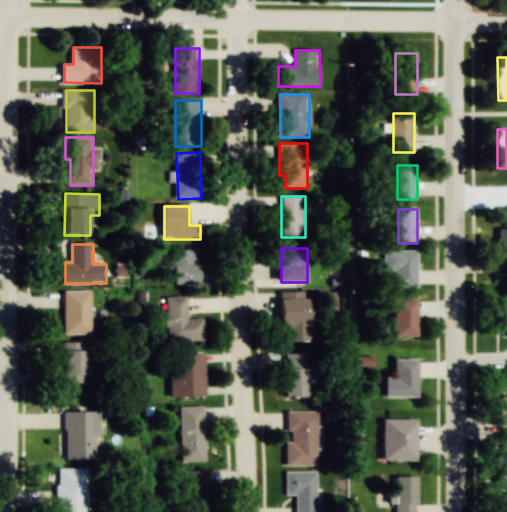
[(176,285),(200,285),(200,250),(176,250),(176,285)]
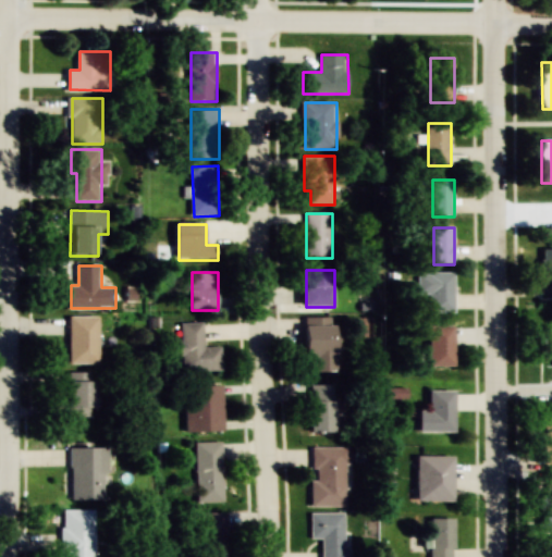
[(454,313),(454,273),(420,273),(420,297),(430,297),(430,313),(454,313)]
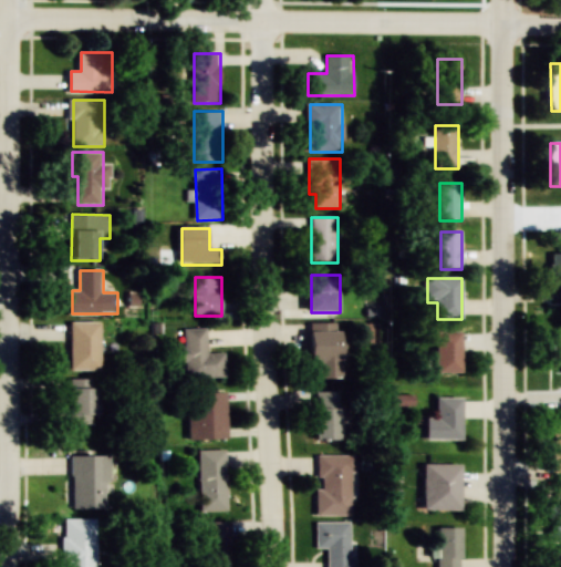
[(72,369),(102,369),(102,322),(72,322),(72,369)]
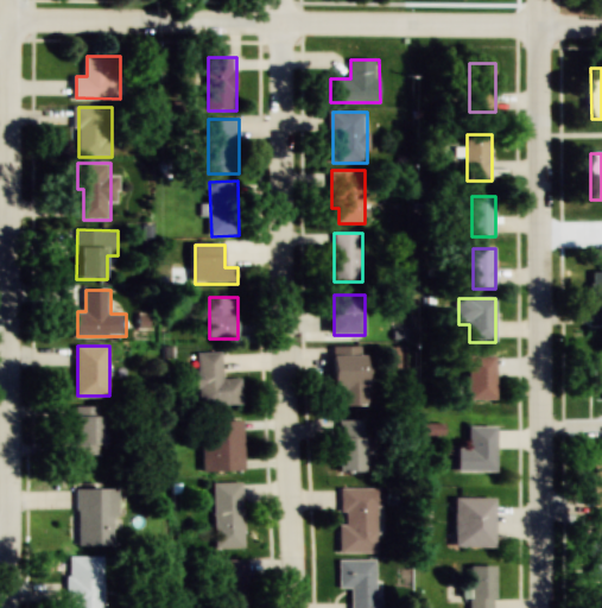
[(334,387),(342,387),(342,405),(368,405),(366,347),(333,347),(334,387)]
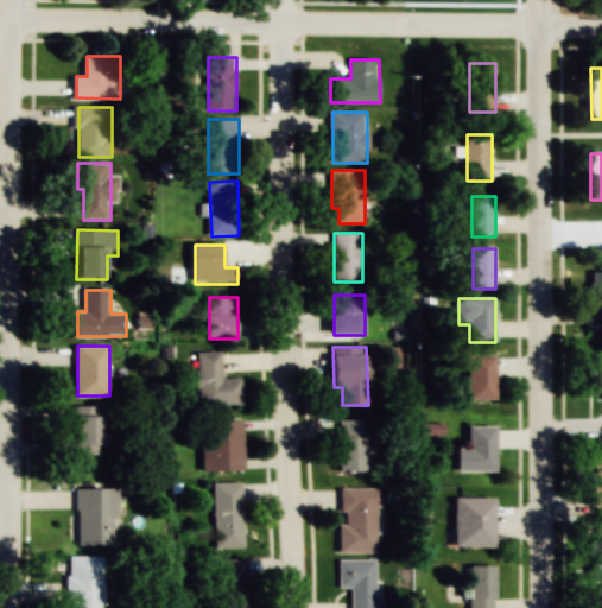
[(200,353),(200,372),(192,372),(192,390),(202,390),(202,404),(244,404),(244,379),(225,379),(225,353),(200,353)]
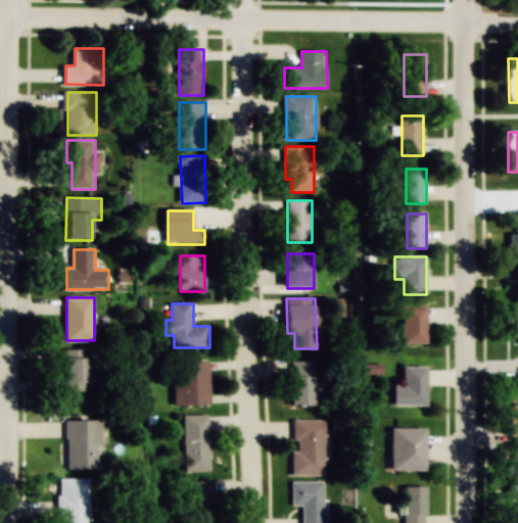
[(426,306),(404,306),(404,344),(426,344),(426,306)]
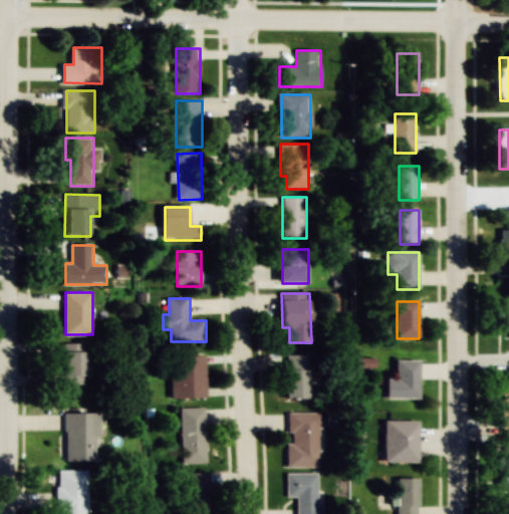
[(92,350),(86,350),(86,343),(64,343),(64,383),(92,383),(92,350)]
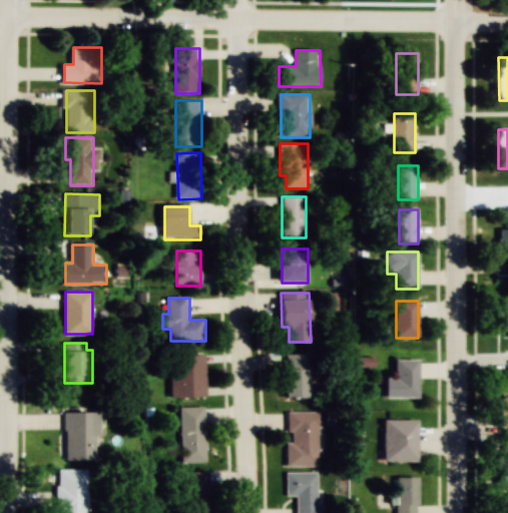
[(205,396),(205,354),(173,354),(173,396),(205,396)]
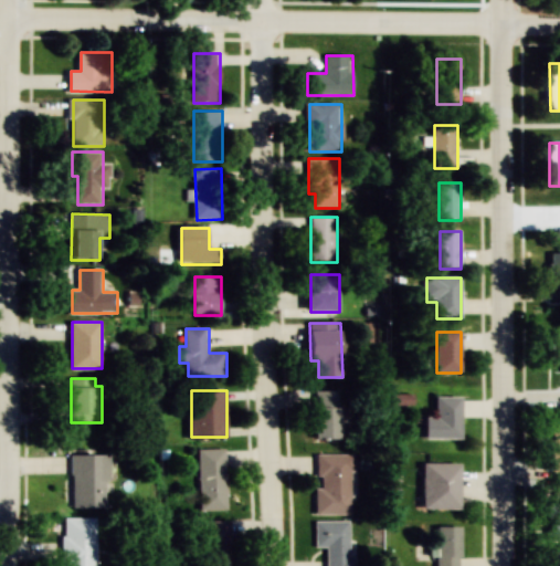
[(341,438),(341,390),(317,390),(317,438),(341,438)]
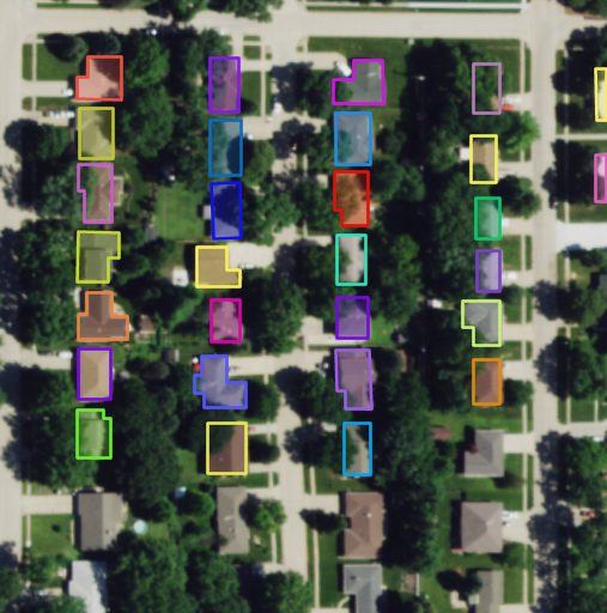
[(473,429),(473,451),(462,451),(462,473),(499,473),(499,429),(473,429)]
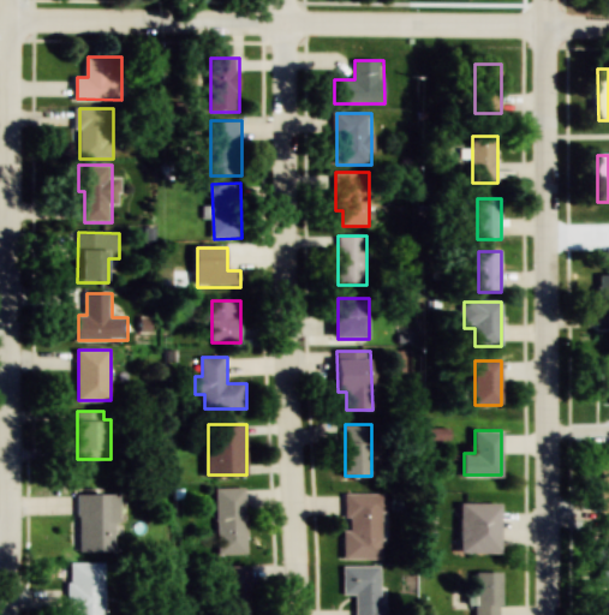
[(220,488),(221,554),(249,553),(248,488),(220,488)]
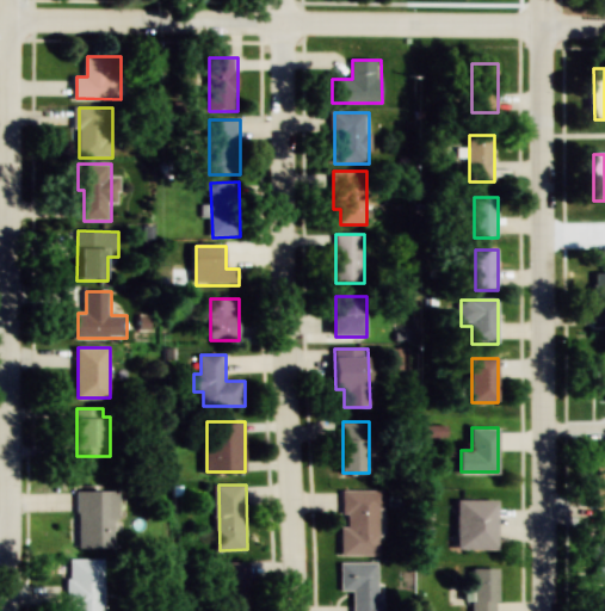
[(344,554),(383,555),(384,489),(345,489),(344,554)]
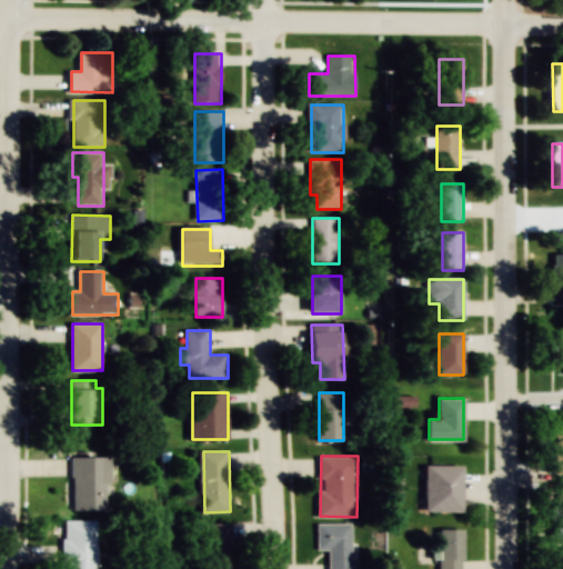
[(74,457),(74,509),(111,509),(111,457),(74,457)]
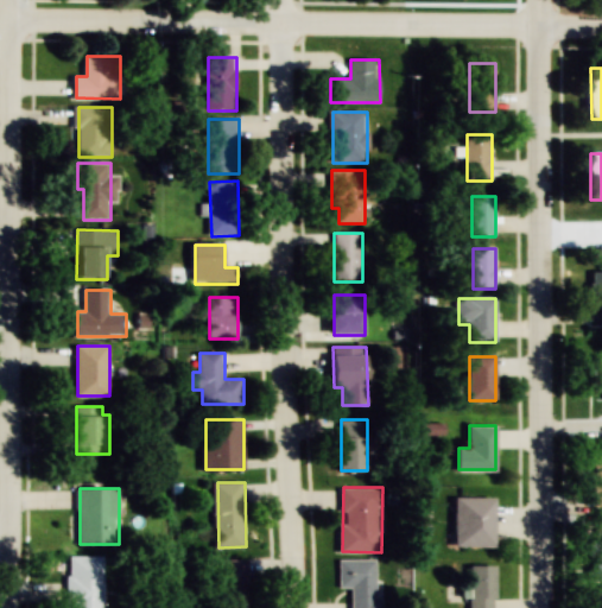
[(495,546),(495,496),(456,496),(456,546),(495,546)]
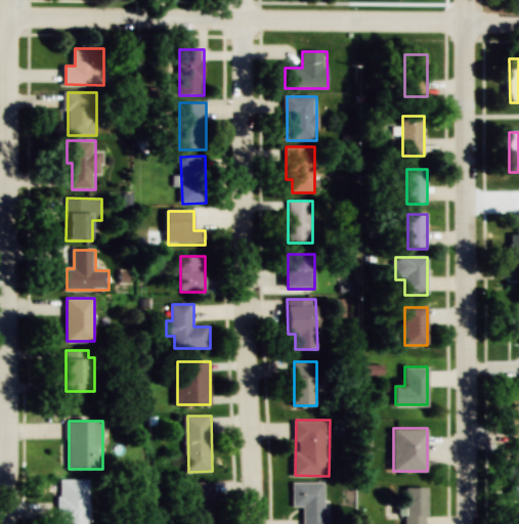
[(90,523),(91,479),(61,479),(60,523),(90,523)]
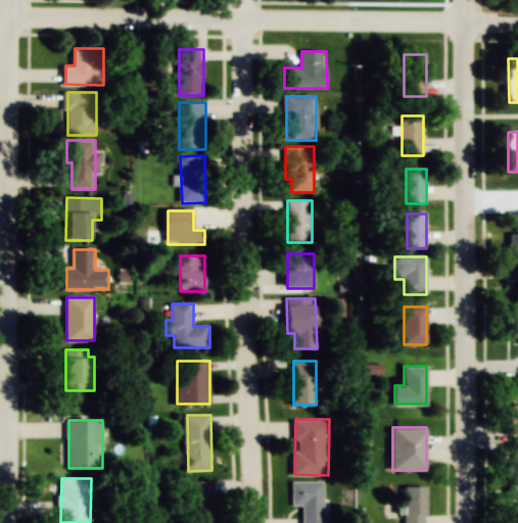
[(192,481),(191,522),(217,522),(218,481),(192,481)]
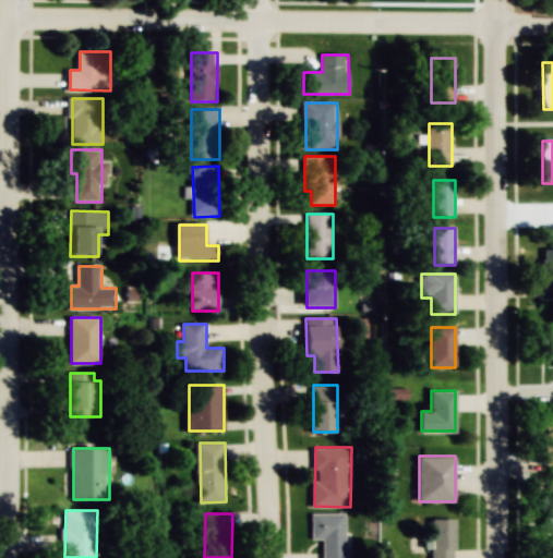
[(326,538),(325,557),(350,557),(350,513),(314,513),(314,538),(326,538)]
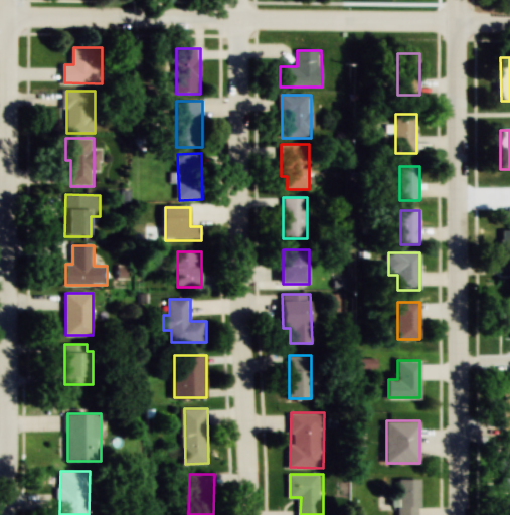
[(399,514),(420,514),(420,479),(400,479),(399,514)]
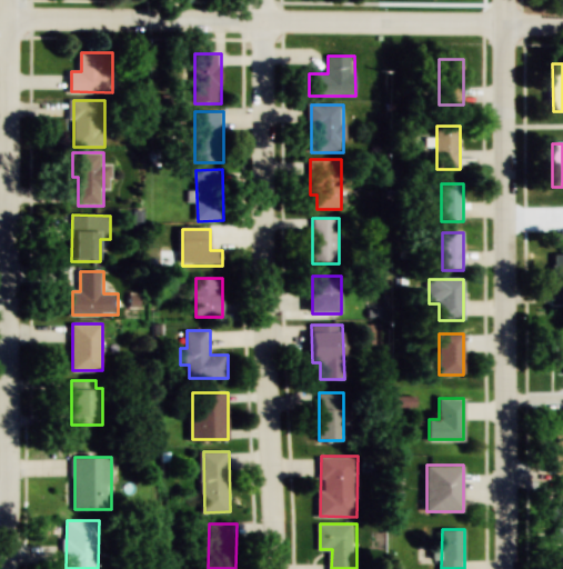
[(550,568),(562,568),(562,556),(551,556),(550,568)]
